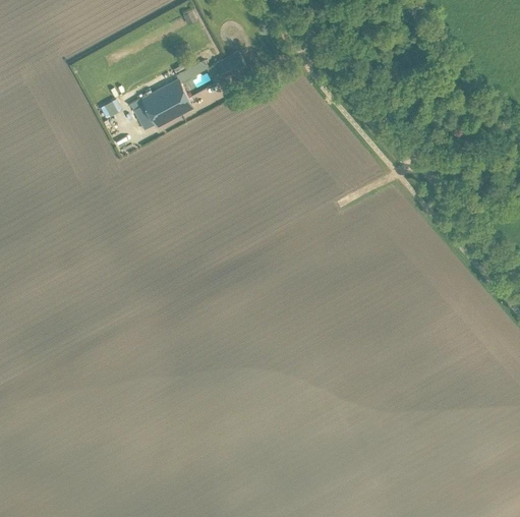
[(179,17),(185,27),(193,22),(188,13),(179,17)]
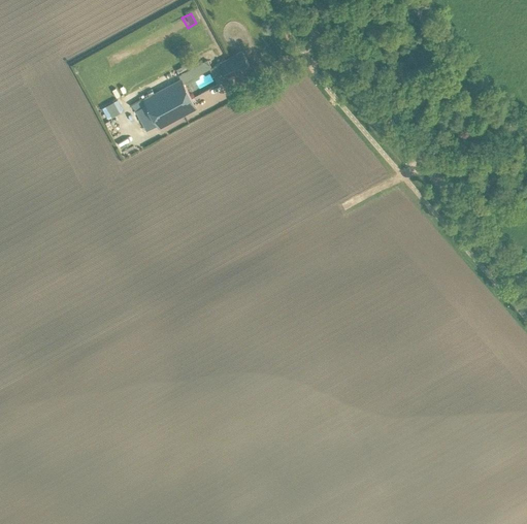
[(240,71),(248,67),(241,56),(222,66),(230,82),(241,74),(240,71)]
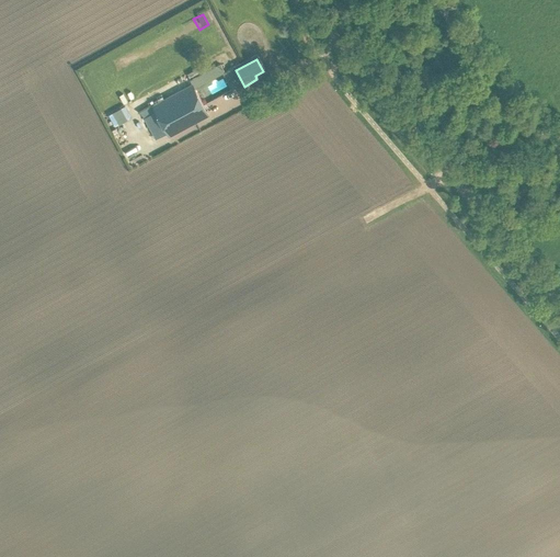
[(184,78),(186,82),(208,71),(206,66),(184,78)]
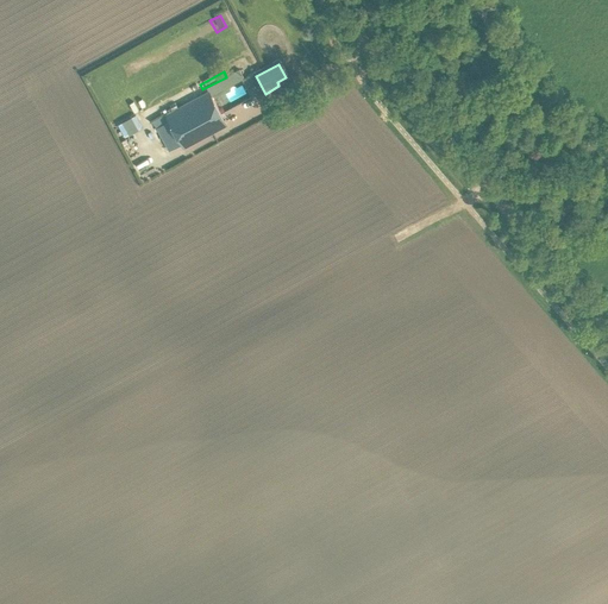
[(165,117),(182,149),(225,127),(208,94),(165,117)]
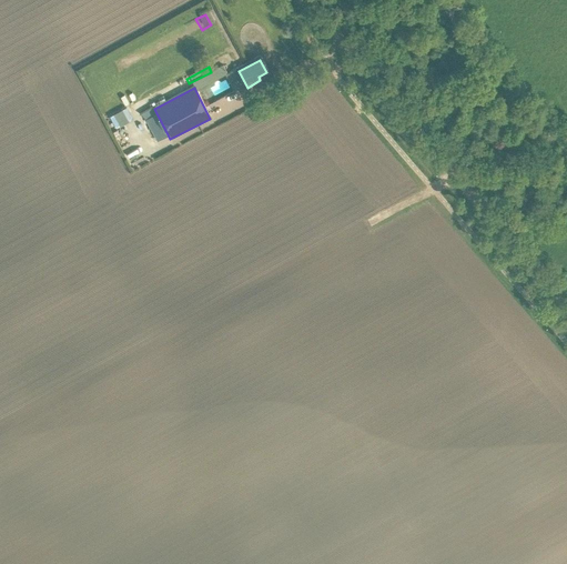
[(124,111),(105,119),(112,132),(130,123),(124,111)]
